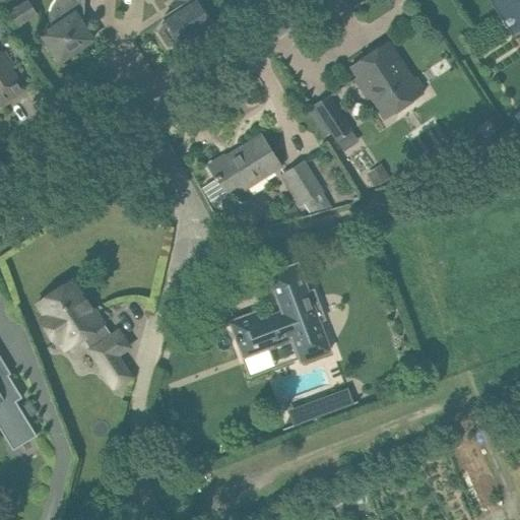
[(27,0),(6,14),(14,27),(37,13),(27,0)]
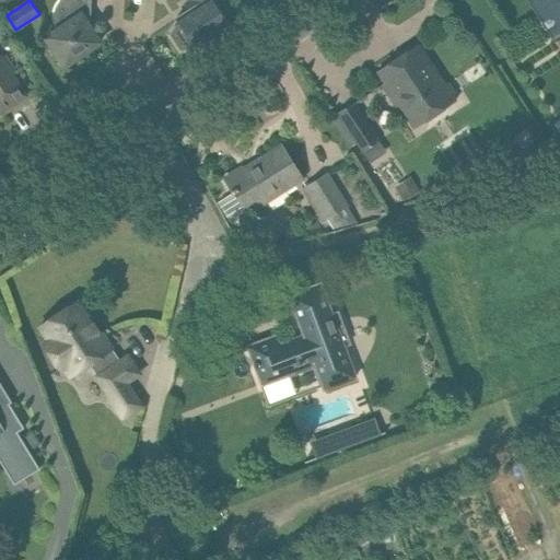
[(90,27),(91,0),(59,0),(59,1),(58,3),(57,4),(56,8),(55,10),(55,11),(55,14),(55,16),(55,19),(55,20),(56,22),(57,25),(59,28),(46,37),(51,46),(49,48),(62,68),(100,42),(90,27)]
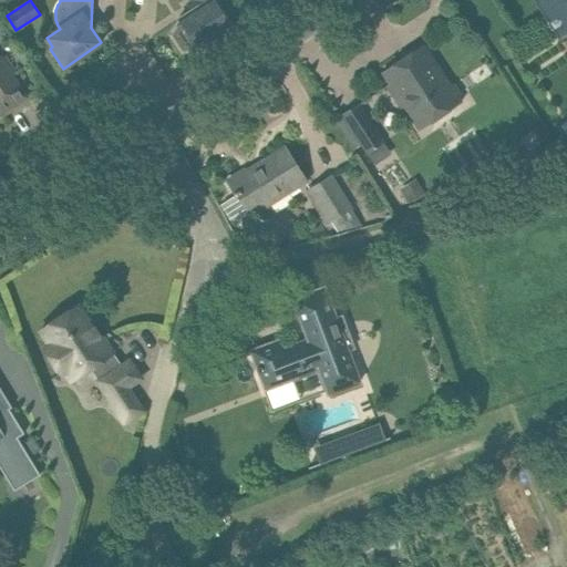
[(191,0),(186,3),(191,10),(179,18),(184,24),(178,28),(174,37),(182,48),(192,47),(196,44),(200,50),(233,29),(213,0),(191,0)]
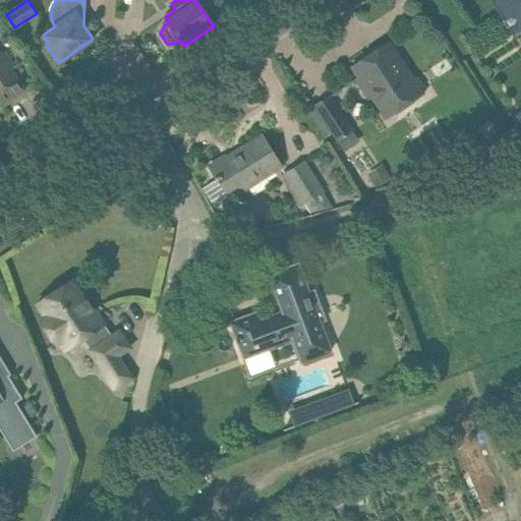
[(520,0),(494,0),(506,16),(504,17),(505,21),(507,25),(511,27),(512,26),(516,33),(520,29),(520,0)]
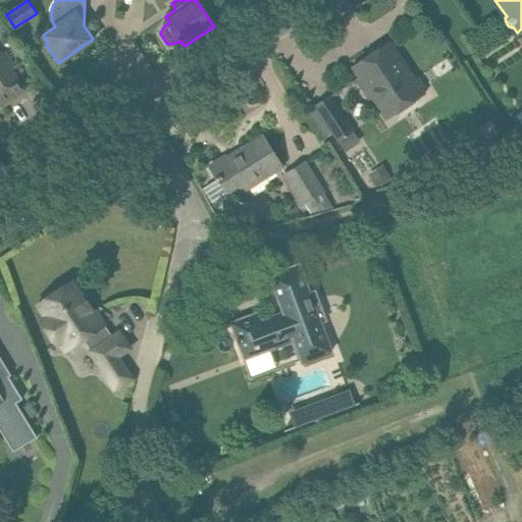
[(425,87),(419,76),(416,79),(390,41),(353,65),(364,83),(361,85),(370,99),(373,97),(388,118),(426,94),(422,89),(425,87)]
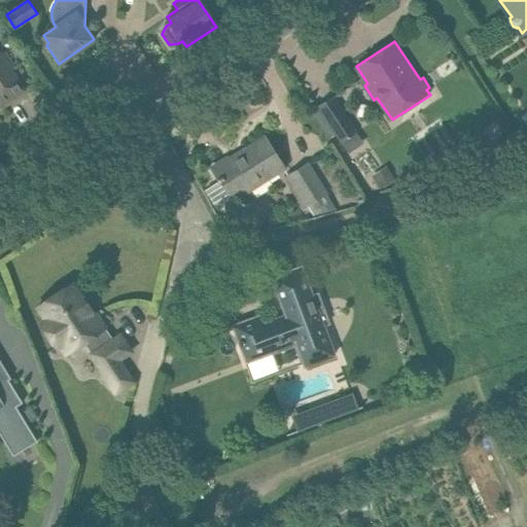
[(16,54),(22,61),(28,57),(23,49),(16,54)]
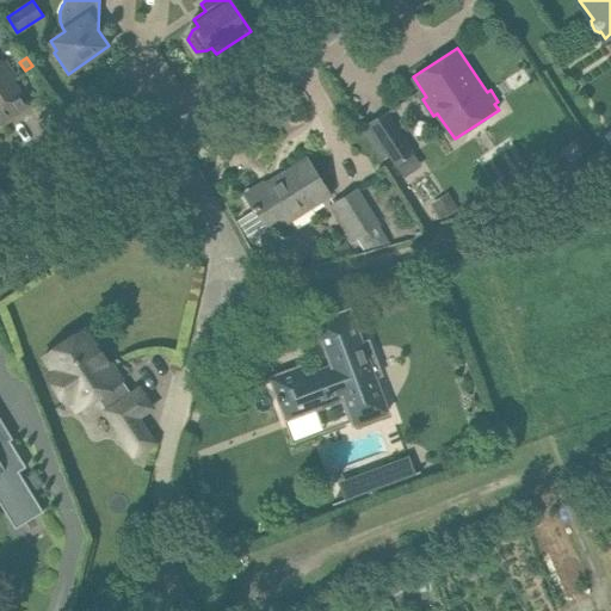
[(0,117),(0,118),(28,100),(1,62),(0,62),(0,117)]
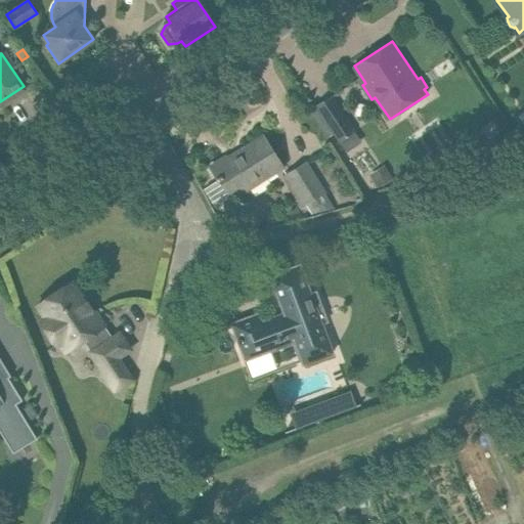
[(331,95),(317,104),(341,140),(355,131),(331,95)]
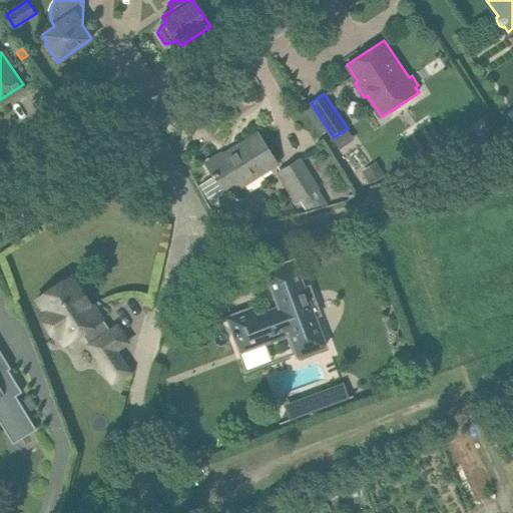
[(210,175),(212,178),(216,175),(227,193),(230,191),(232,195),(238,197),(245,193),(246,188),(243,183),(276,163),(258,134),(222,155),(221,153),(205,163),(212,174),(210,175)]
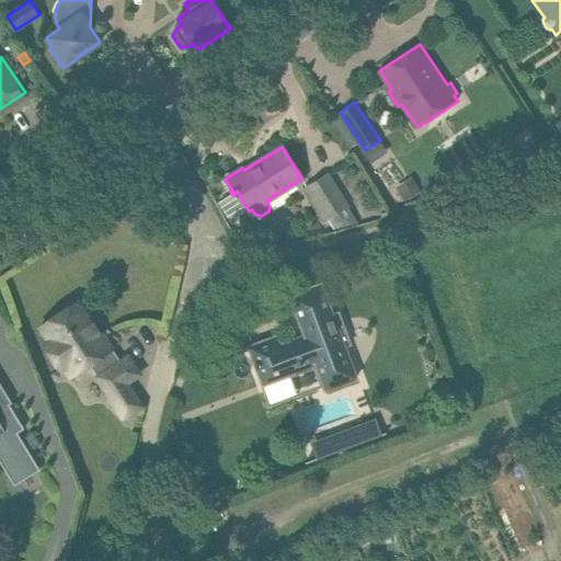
[(328,173),(301,187),(322,220),(327,218),(330,226),(353,220),(346,206),(347,205),(328,173)]
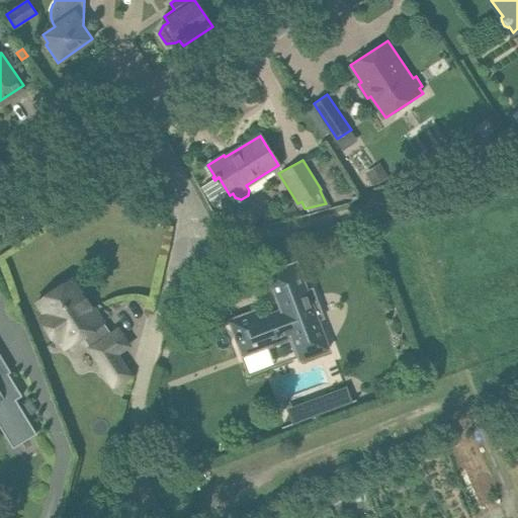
[(259,318),(256,310),(229,320),(242,355),(269,345),(267,339),(288,331),(299,360),(329,349),(296,262),(267,272),(280,310),(259,318)]
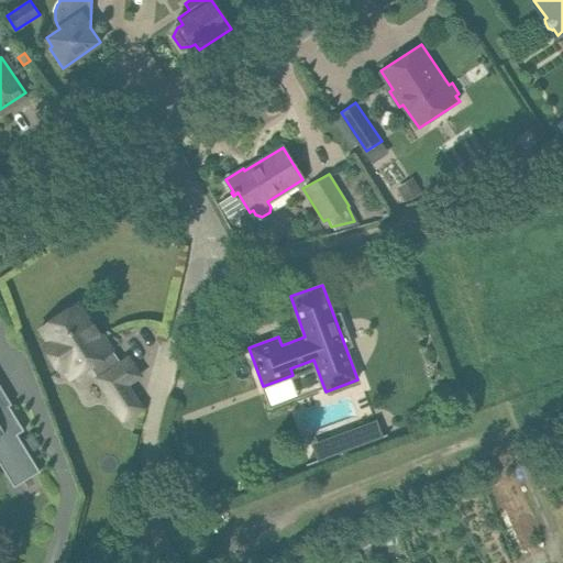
[(40,328),(47,339),(51,343),(45,348),(59,370),(64,366),(70,376),(97,357),(106,370),(97,376),(107,392),(103,393),(122,420),(124,418),(142,407),(127,384),(140,375),(129,357),(121,363),(102,334),(100,335),(78,302),(40,328)]
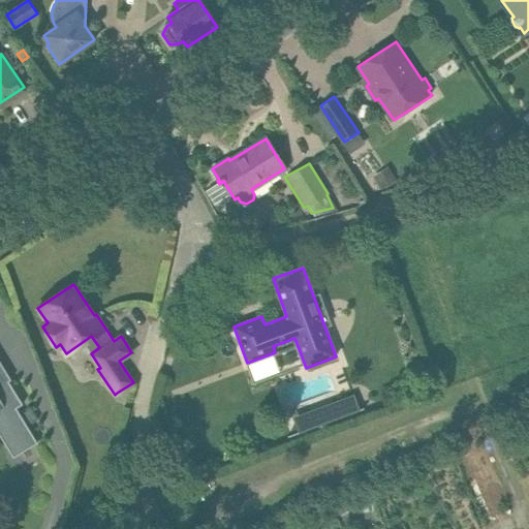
[(8,381),(0,386),(0,429),(1,432),(0,432),(1,434),(2,433),(14,453),(34,441),(36,443),(37,442),(17,408),(23,404),(8,381)]
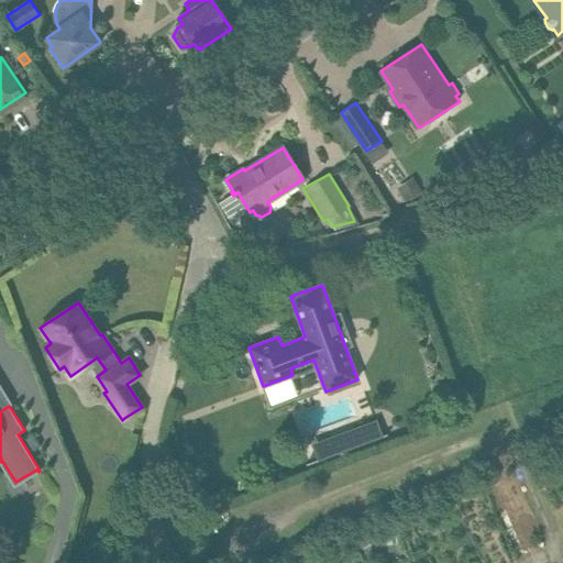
[(377,420),(351,430),(359,450),(384,440),(377,420)]
